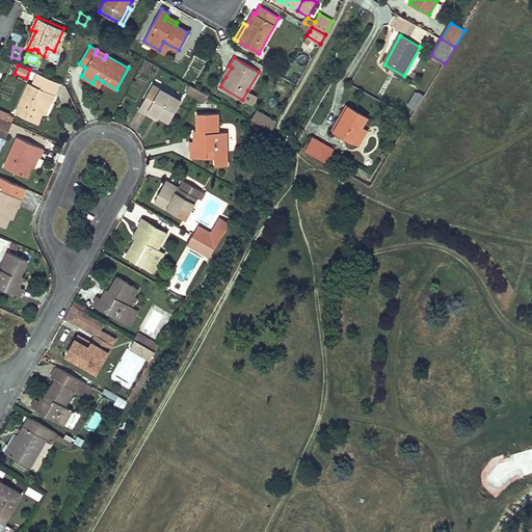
[(229,65),(222,75),(225,77),(232,68),(229,65)]
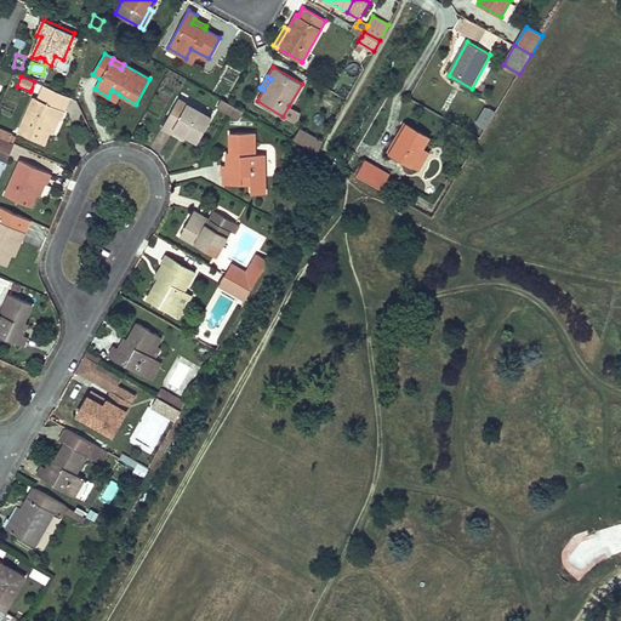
[(45,86),(40,97),(66,108),(70,97),(45,86)]
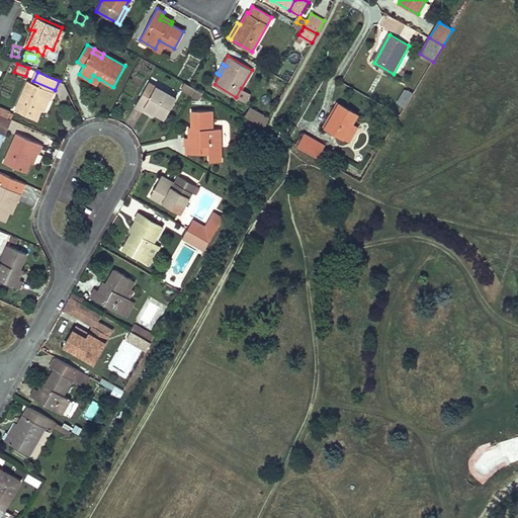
[(93,75),(90,81),(97,85),(99,79),(93,75)]
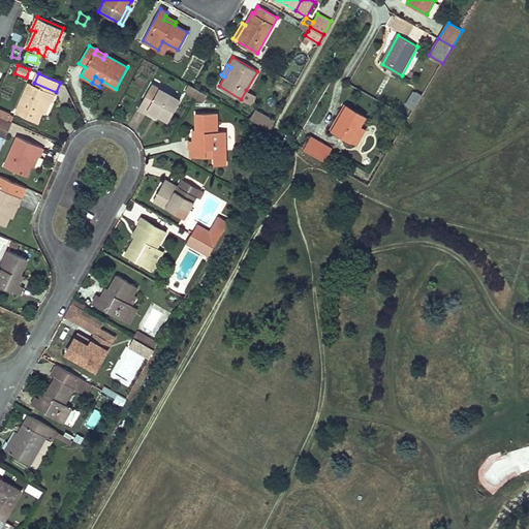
[(38,122),(42,112),(48,100),(51,102),(52,102),(55,95),(29,83),(17,113),(38,122)]
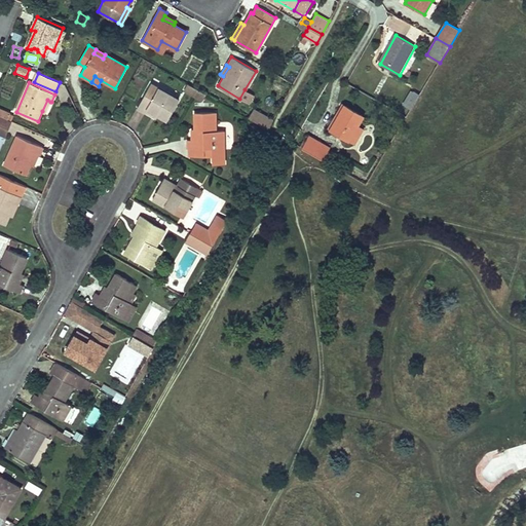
[(144,111),(145,111),(146,108),(157,114),(166,119),(179,100),(151,83),(137,108),(144,111)]
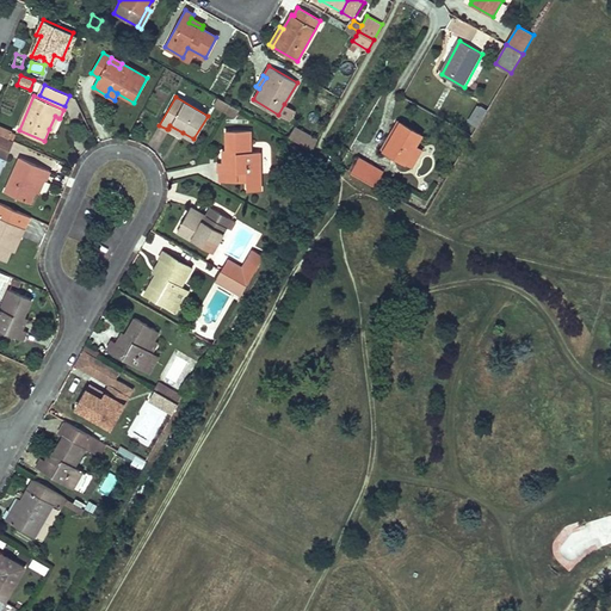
[(217,97),(214,105),(224,110),(228,103),(223,99),(217,97)]
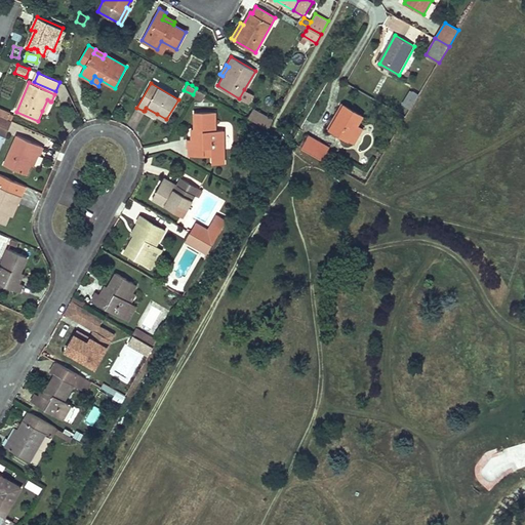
[(196,88),(193,94),(201,99),(205,93),(196,88)]
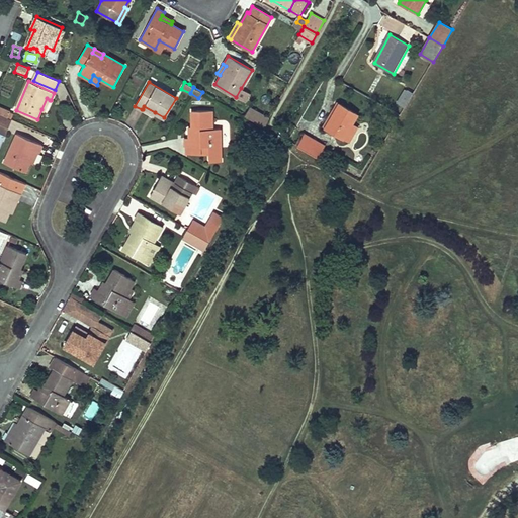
[(246,103),(252,94),(241,88),(236,97),(246,103)]
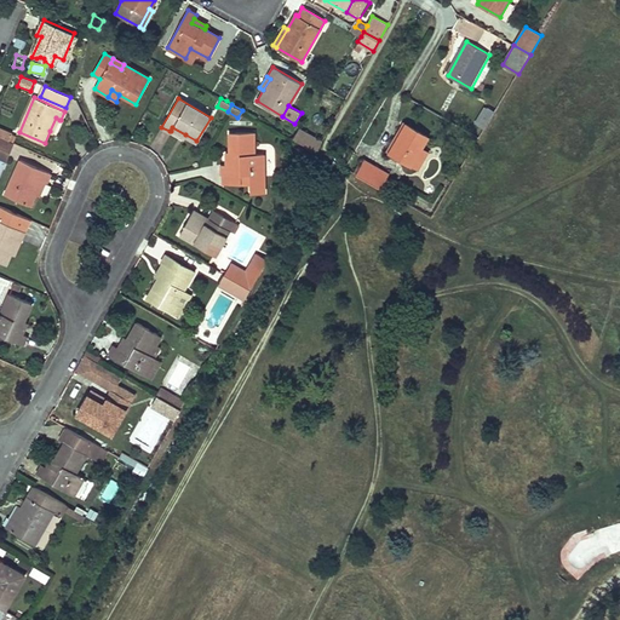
[(486,130),(495,113),(486,108),(476,124),(486,130)]
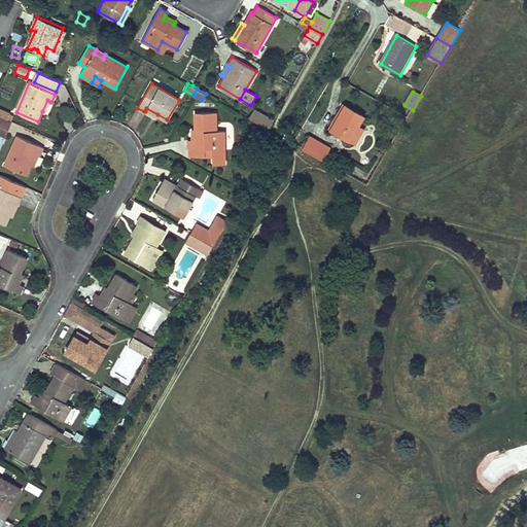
[(47,100),(42,111),(45,113),(50,102),(47,100)]
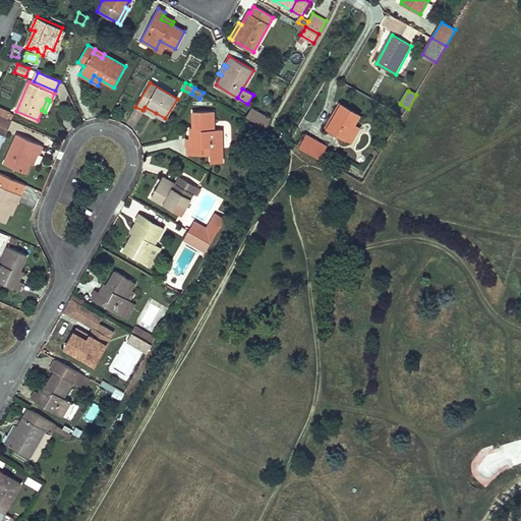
[(326,126),(330,129),(339,114),(337,113),(342,105),(339,103),(326,126)]
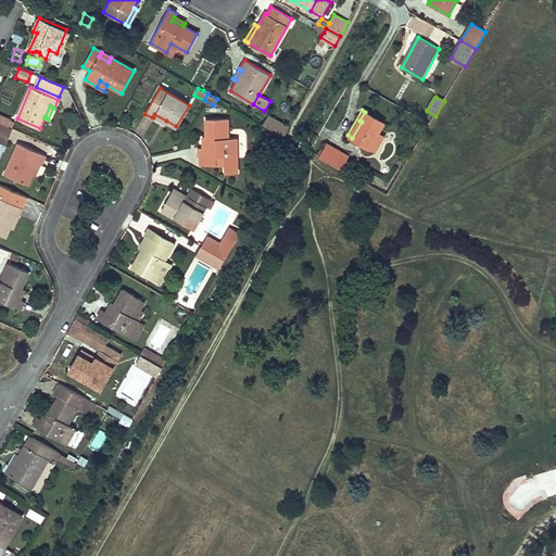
[(362,122),(352,138),(368,148),(377,133),(383,123),(365,112),(359,121),(362,122)]
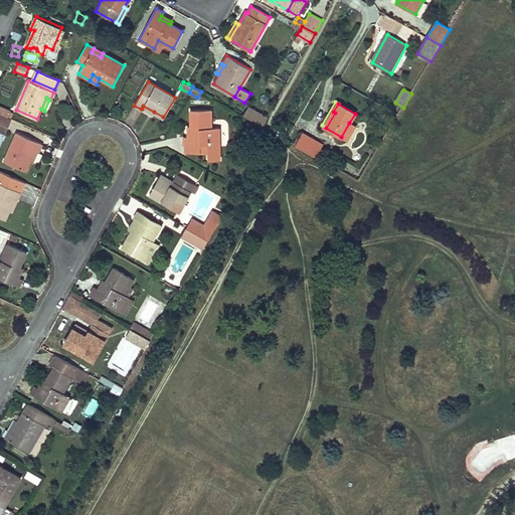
[(10,111),(0,106),(0,113),(2,114),(4,115),(8,117),(10,113),(10,111)]
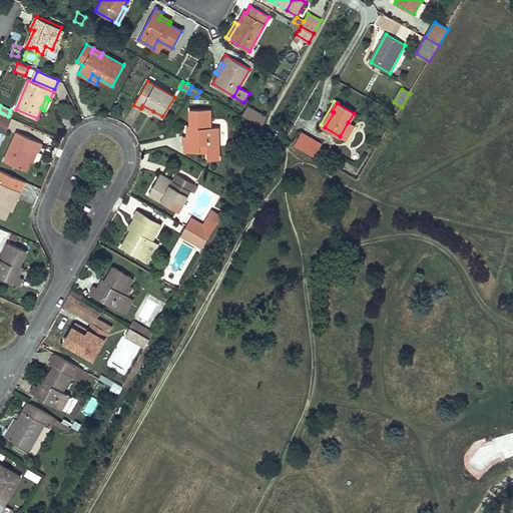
[(142,105),(141,108),(151,114),(153,111),(142,105)]
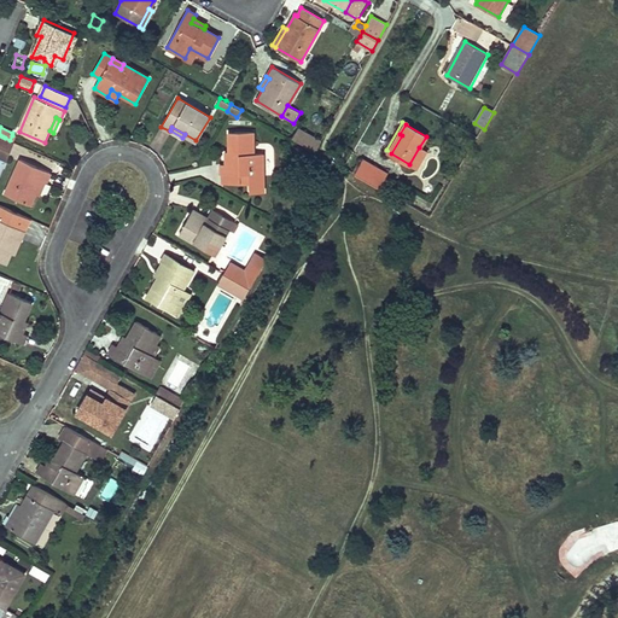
[(297,128),(292,138),(299,143),(304,133),(297,128)]
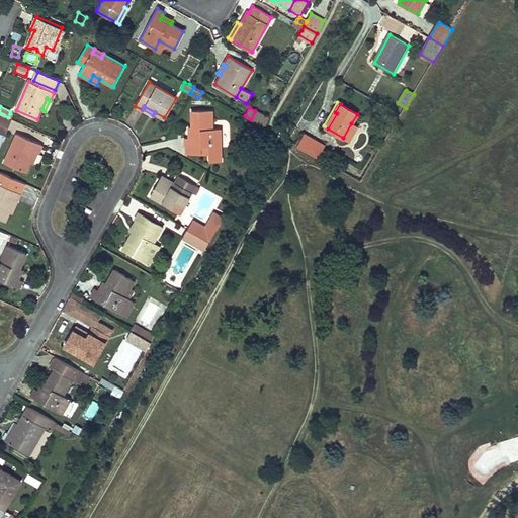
[(193,126),(193,137),(188,137),(185,137),(185,146),(187,146),(187,155),(210,155),(210,163),(222,163),(222,128),(213,128),(212,110),(193,111),(193,126)]
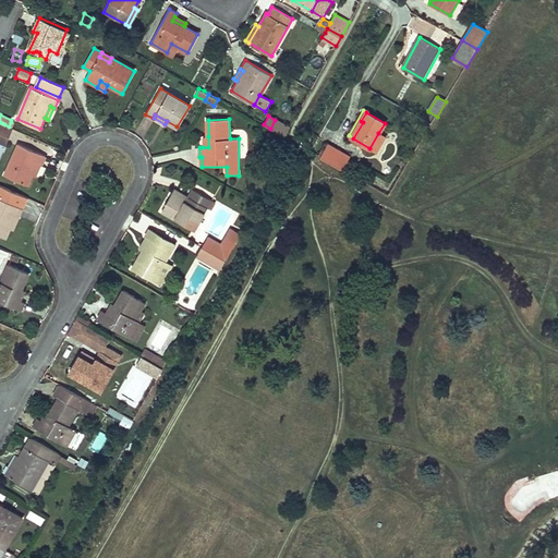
[(0,144),(7,147),(14,129),(12,129),(9,126),(4,124),(2,123),(0,126),(0,144)]
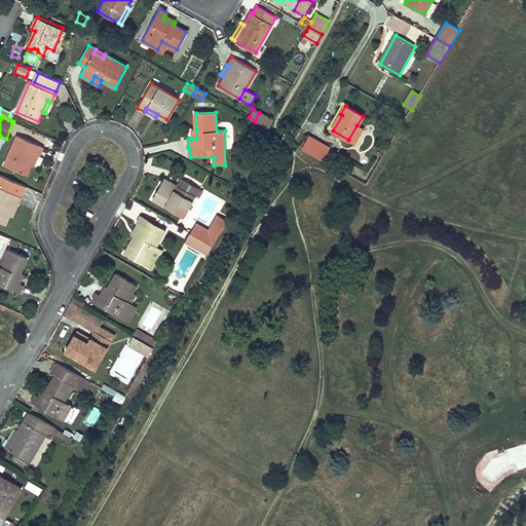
[(357,125),(348,140),(354,144),(364,129),(357,125)]
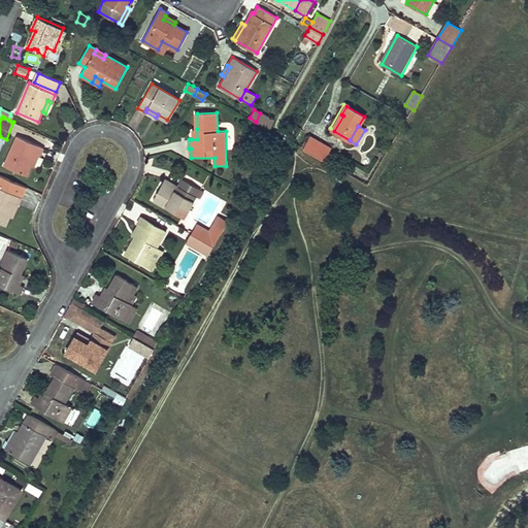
[(310,136),(303,149),(324,160),(331,147),(310,136)]
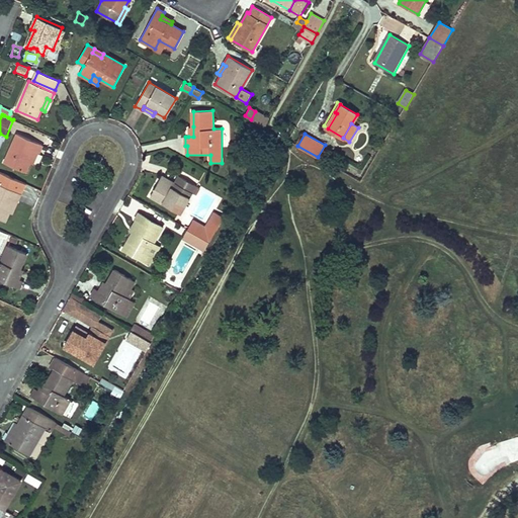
[(25,173),(29,163),(34,152),(37,153),(38,154),(41,146),(16,135),(4,163),(25,173)]
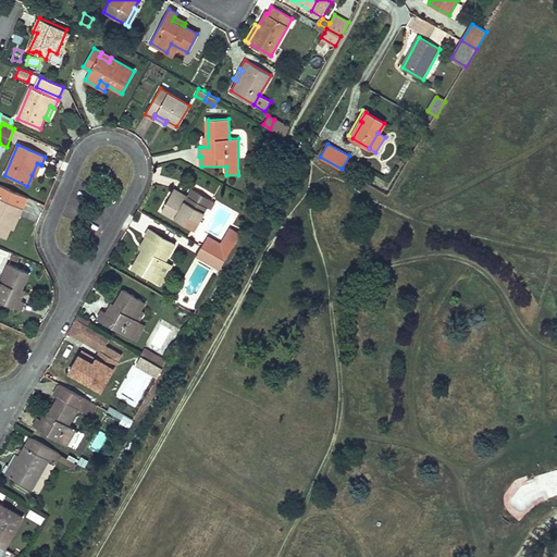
[(0,235),(4,237),(9,227),(15,214),(19,217),(20,217),(23,208),(27,198),(1,185),(0,186),(0,235)]
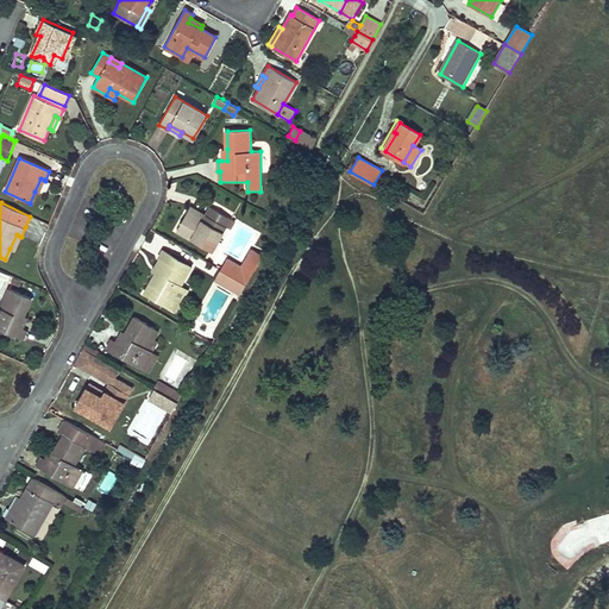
[(203,220),(188,211),(177,230),(212,250),(230,218),(211,206),(205,215),(203,220)]
